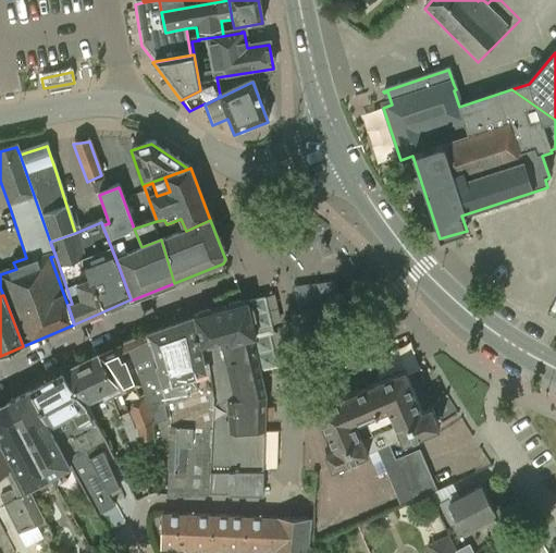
[(267,300),(247,304),(221,311),(238,382),(233,472),(263,474),(266,400),(260,373),(278,370),(269,331),(273,330),(267,300)]
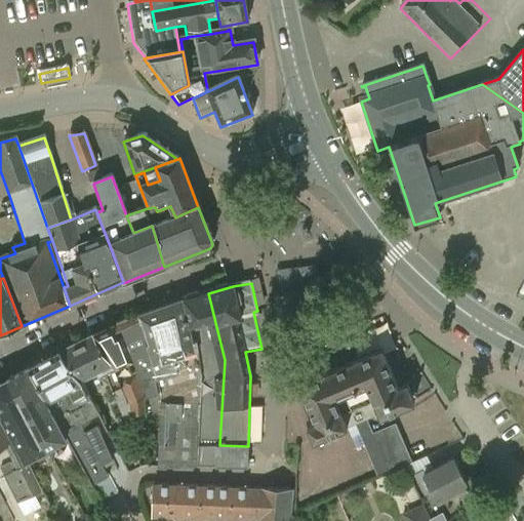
[(208,293),(184,299),(195,341),(197,341),(202,374),(199,407),(200,415),(196,467),(247,468),(248,446),(219,445),(225,360),(208,293)]
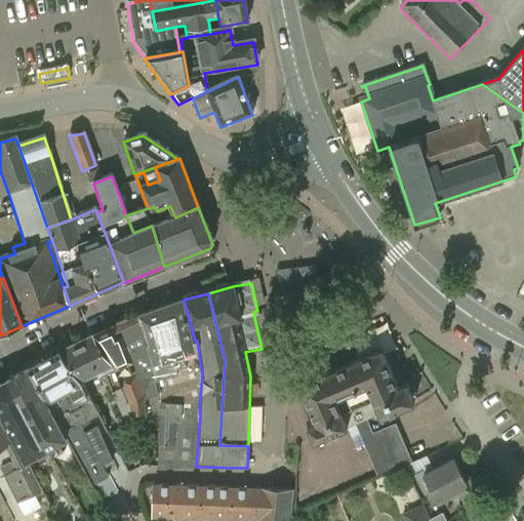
[(195,341),(184,299),(139,315),(146,341),(145,341),(152,364),(153,363),(159,393),(160,394),(160,402),(160,404),(159,429),(158,468),(185,467),(195,467),(196,467),(200,415),(199,407),(202,374),(197,341),(195,341)]
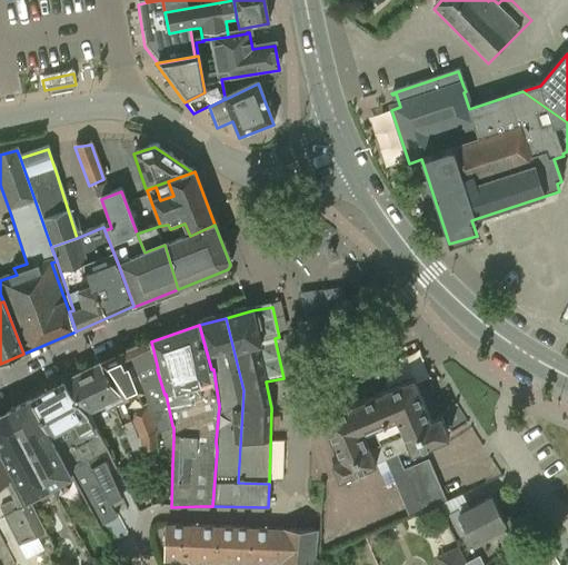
[(151,342),(126,353),(143,393),(157,424),(156,432),(172,426),(166,394),(165,395),(157,369),(158,369),(151,342)]
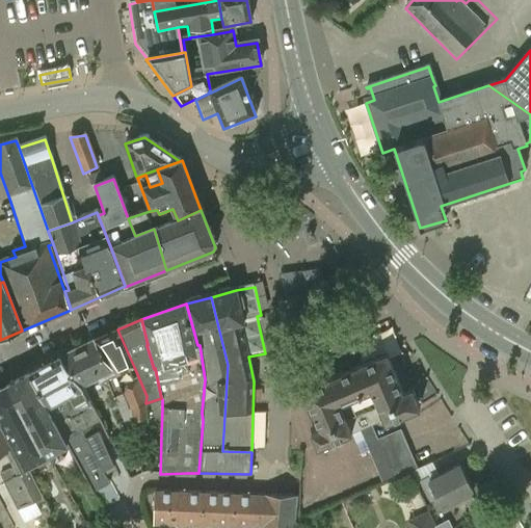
[(117,330),(94,340),(116,374),(116,376),(121,387),(129,410),(131,423),(145,420),(145,407),(145,403),(147,396),(134,367),(117,330)]
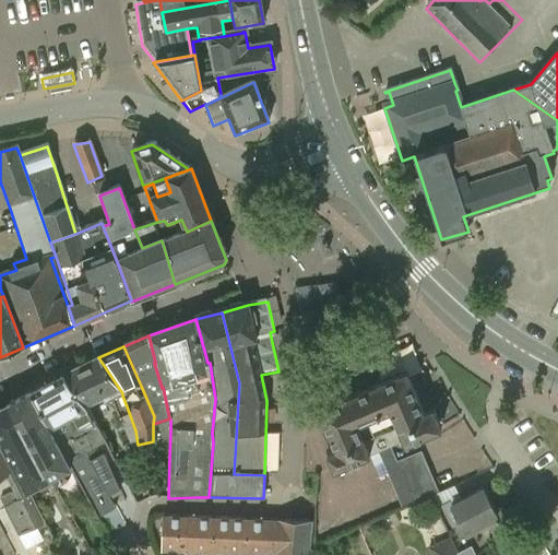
[(98,357),(62,376),(84,406),(103,397),(105,401),(110,398),(130,448),(138,446),(138,445),(135,430),(127,406),(122,396),(122,393),(98,357)]
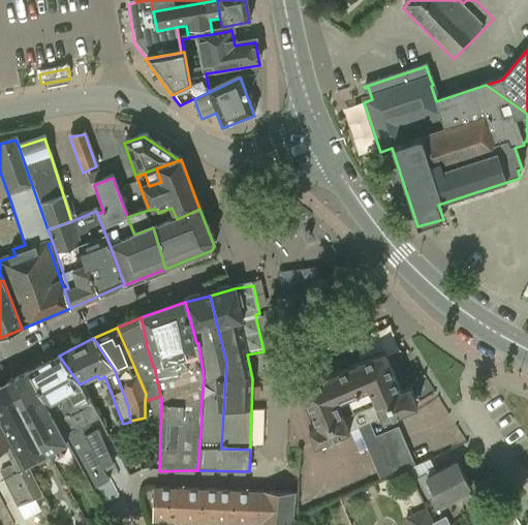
[(352,367),(342,372),(301,389),(317,428),(309,431),(315,446),(348,432),(358,455),(366,451),(379,482),(391,477),(368,424),(381,419),(382,422),(416,408),(408,390),(400,393),(383,354),(363,363),(352,367)]
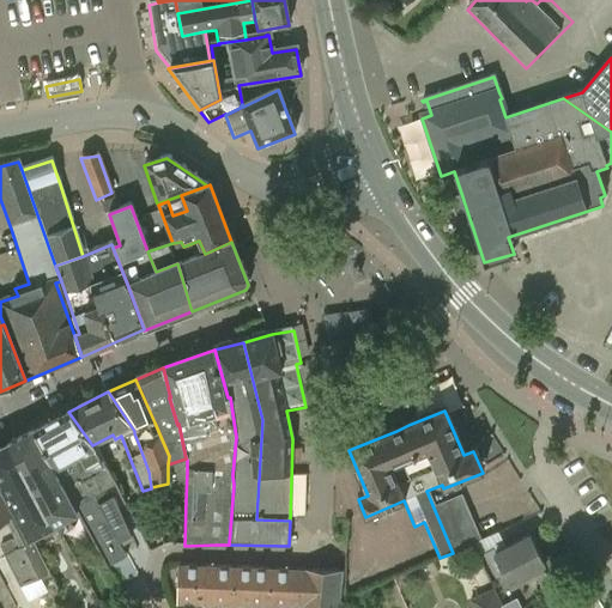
[(68,412),(32,431),(76,514),(107,567),(126,558),(94,497),(115,485),(92,445),(68,412)]
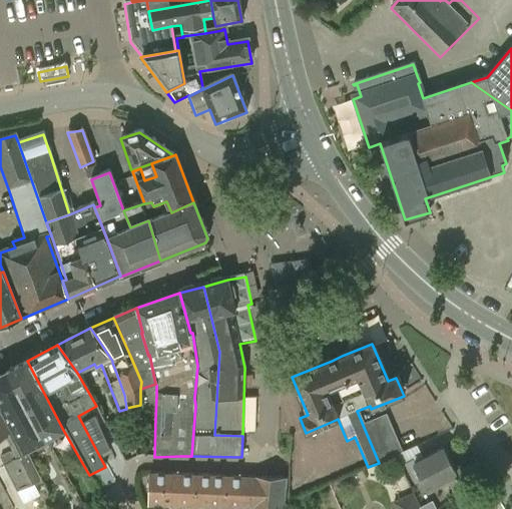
[(63,430),(27,361),(9,371),(47,444),(50,448),(55,445),(51,437),(63,430)]
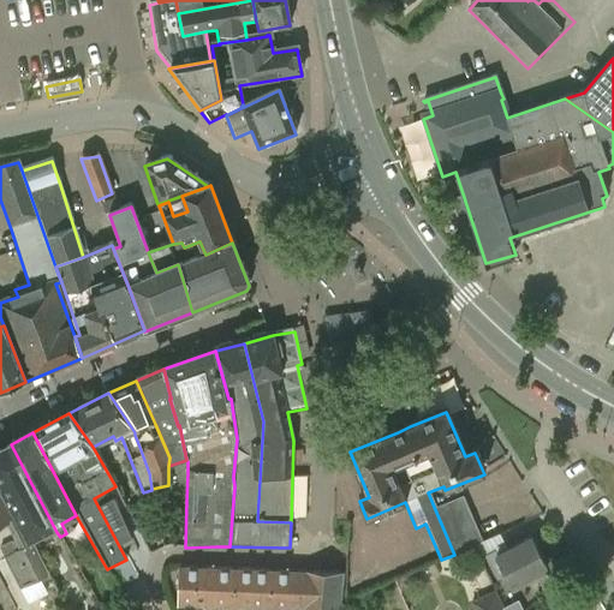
[(11,444),(0,449),(0,488),(28,542),(42,534),(45,538),(57,532),(11,444)]
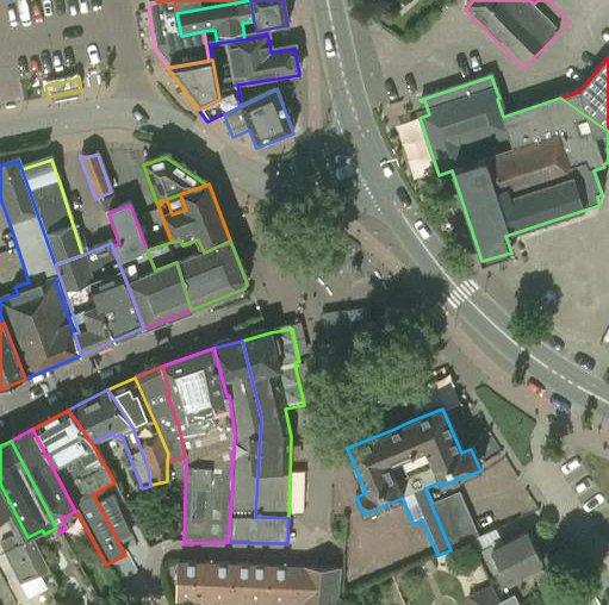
[(0,522),(6,519),(16,538),(0,546),(0,549),(19,585),(47,572),(33,548),(28,537),(0,484),(0,522)]
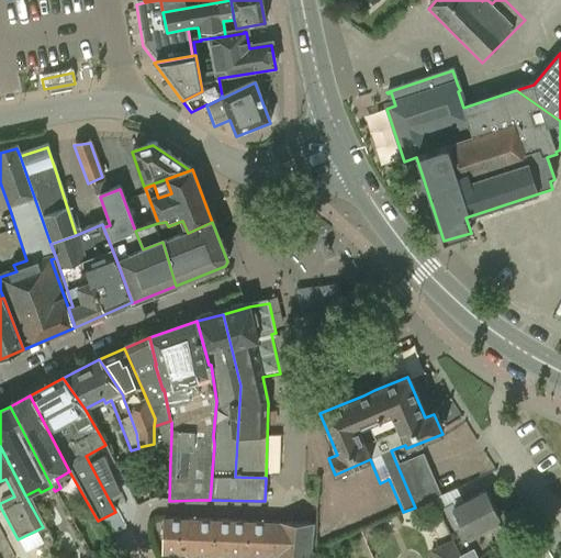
[(451,505),(442,510),(444,512),(451,528),(459,524),(462,529),(467,539),(500,523),(484,494),(462,505),(453,510),(451,505)]
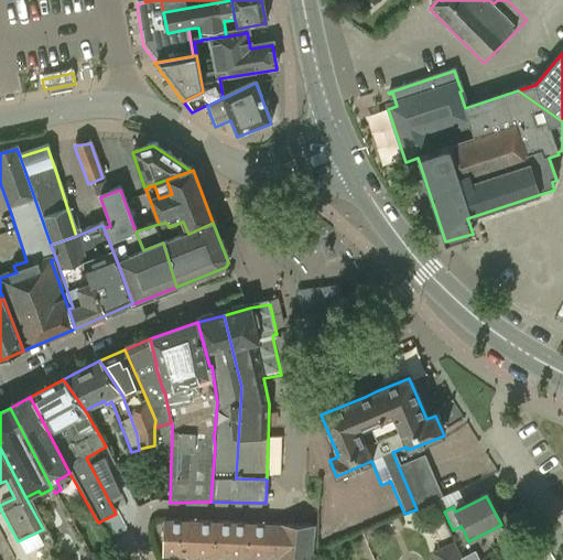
[(182,525),(163,524),(161,559),(181,559),(182,525)]
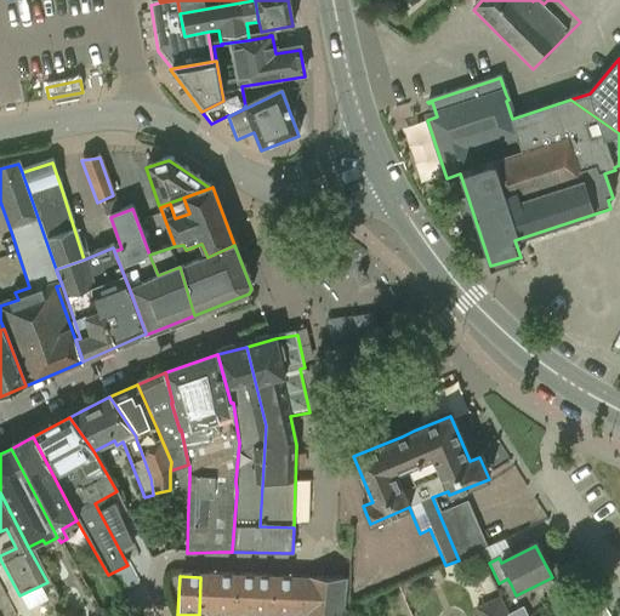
[(223,577),(200,577),(199,615),(222,615),(223,577)]
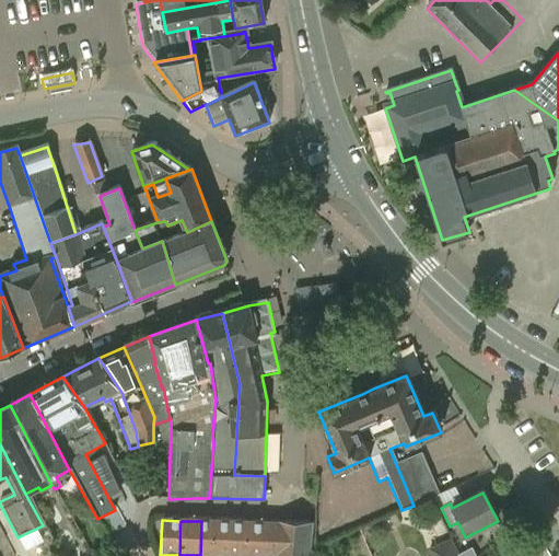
[(225,522),(201,521),(200,555),(224,555),(225,522)]
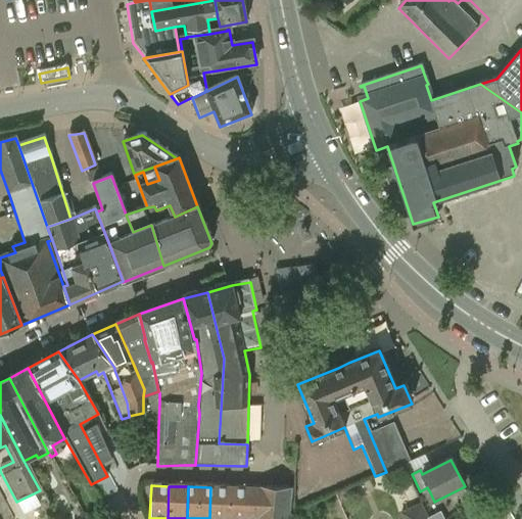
[(233,488),(210,487),(209,518),(232,518),(233,488)]
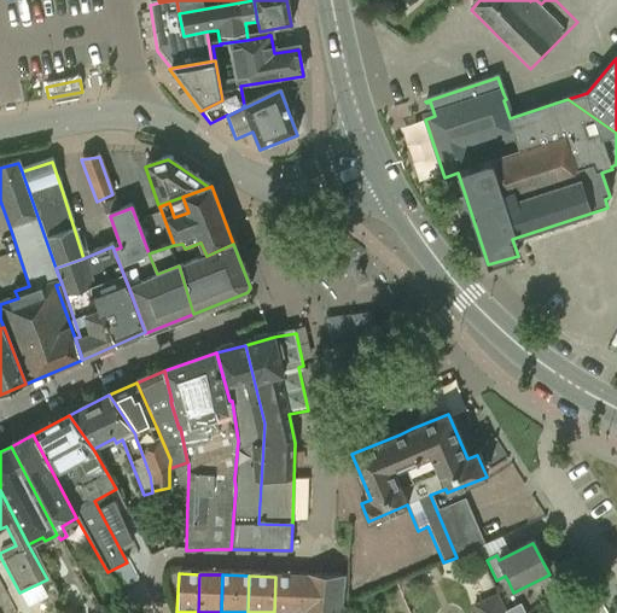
[(304,577),(275,577),(274,612),(303,612),(304,577)]
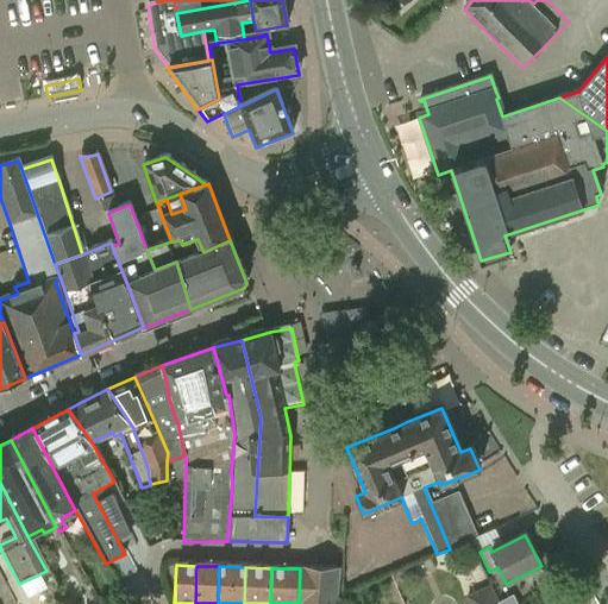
[(300,568),(299,603),(334,603),(336,570),(300,568)]
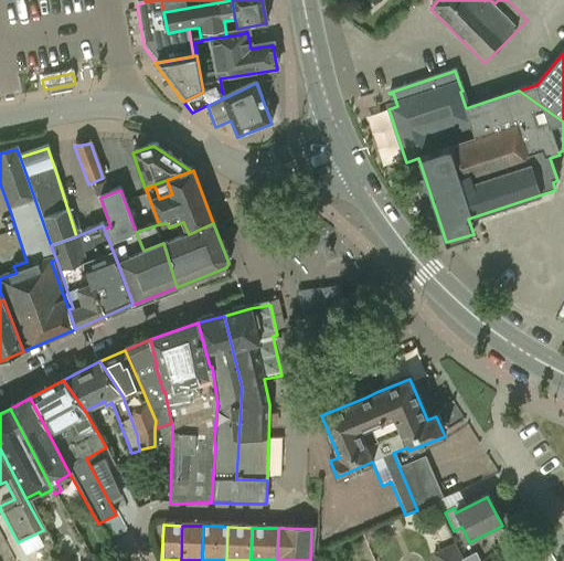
[(455,546),(432,557),(433,560),(450,560),(459,557),(455,546)]
